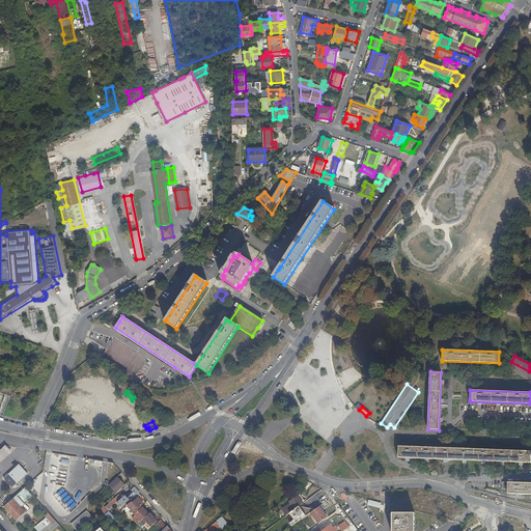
[(0,464),(12,452),(6,446),(0,450),(0,464)]
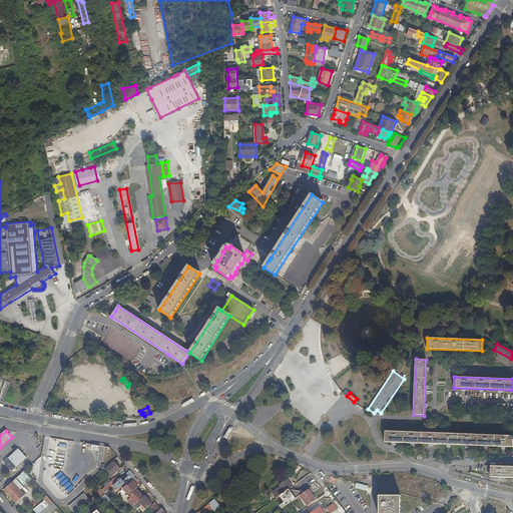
[(512,436),(385,431),(385,442),(512,447),(512,436)]
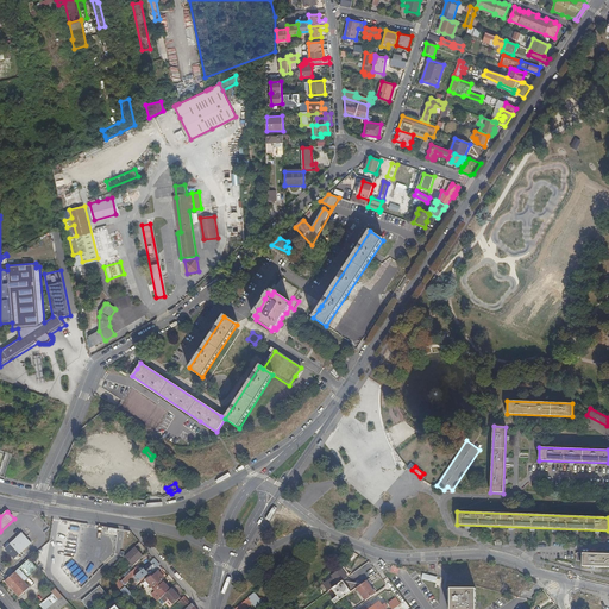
[(22,533),(17,538),(11,544),(5,548),(5,550),(14,559),(31,544),(22,533)]
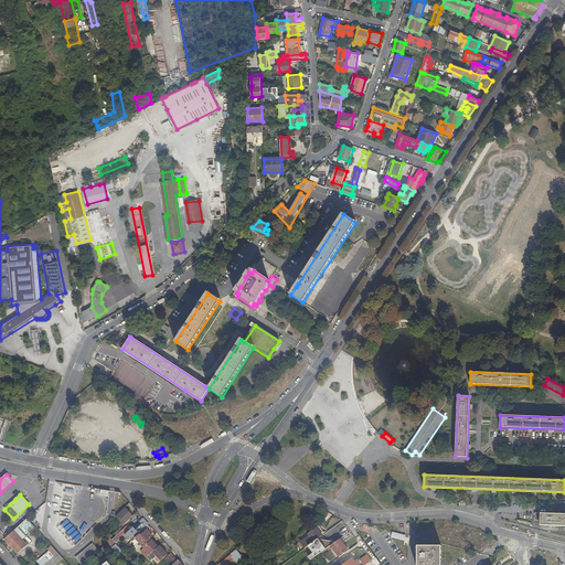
[(132,516),(125,509),(116,516),(123,523),(118,526),(120,529),(132,516)]
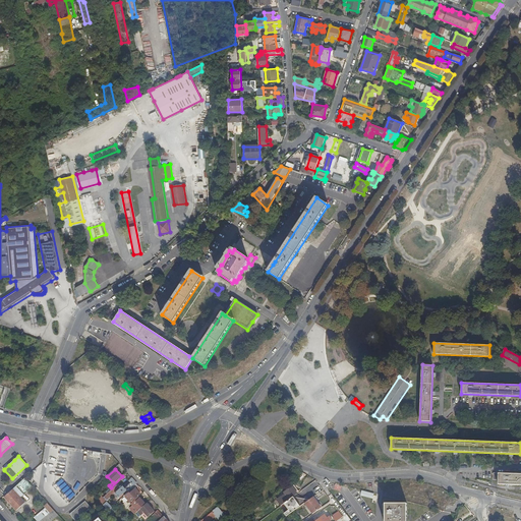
[(520,473),(493,473),(493,480),(497,480),(497,484),(520,484),(520,473)]
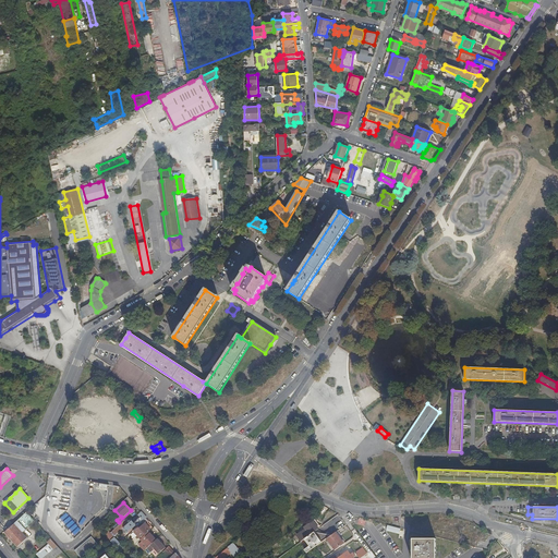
[(23,533),(35,522),(33,519),(26,512),(4,533),(17,547),(27,538),(22,533),(23,533)]
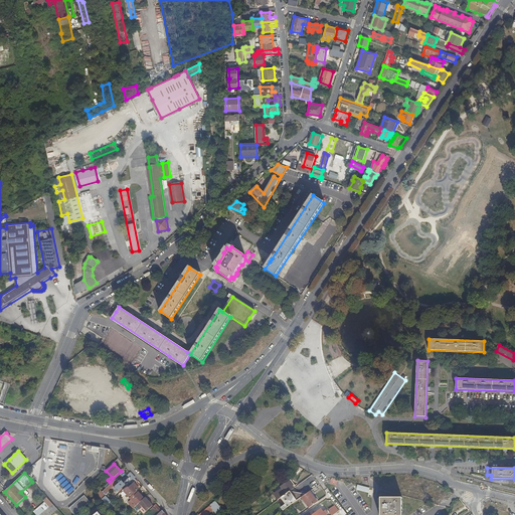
[(124,486),(126,487),(127,487),(135,479),(129,473),(127,476),(115,488),(118,491),(124,486)]
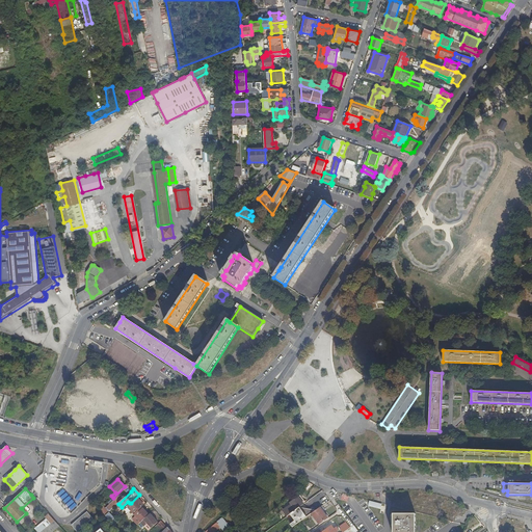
[(114,500),(113,498),(107,503),(109,505),(105,509),(103,507),(100,510),(105,516),(108,512),(125,496),(125,495),(121,499),(118,497),(114,500)]
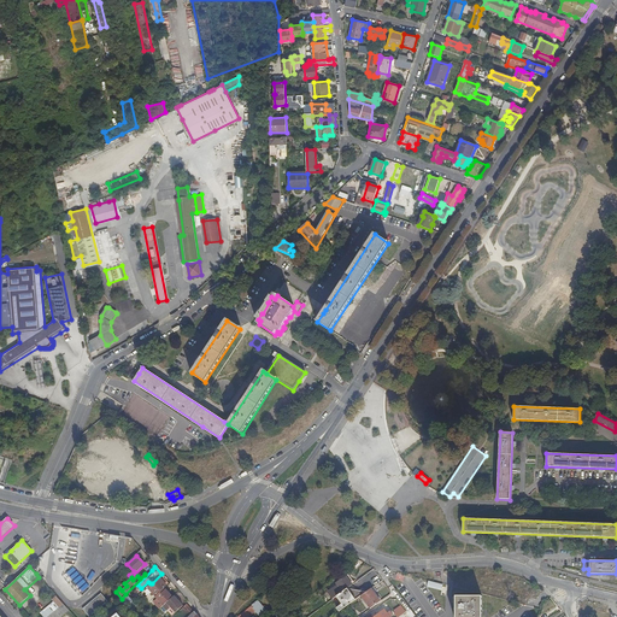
[(145,599),(150,603),(156,597),(169,583),(164,577),(162,574),(152,583),(153,583),(147,588),(148,589),(145,592),(148,597),(145,599)]
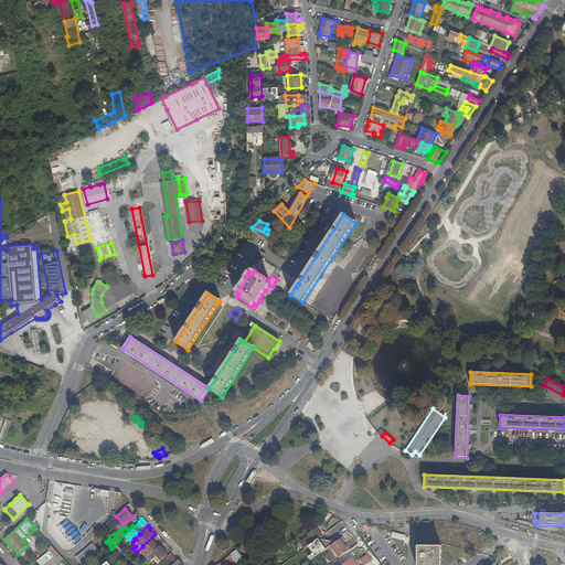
[(322,535),(317,529),(308,534),(310,539),(311,540),(313,542),(318,539),(322,535)]
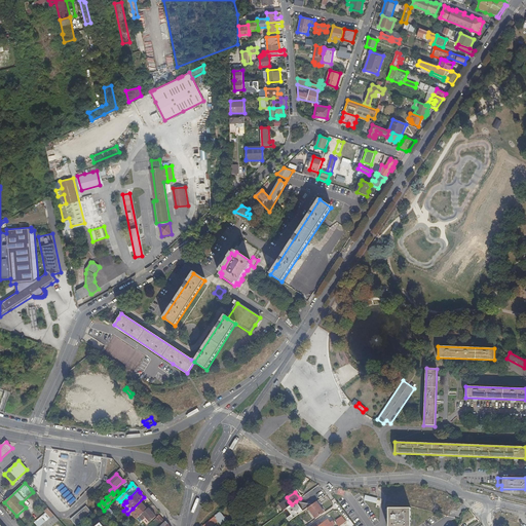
[(366,495),(365,499),(377,503),(378,498),(366,495)]
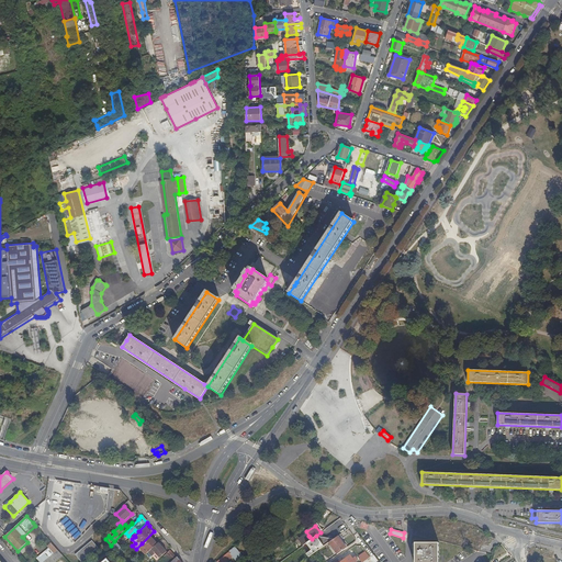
[(343,538),(340,535),(334,539),(343,551),(346,548),(340,540),(343,538)]
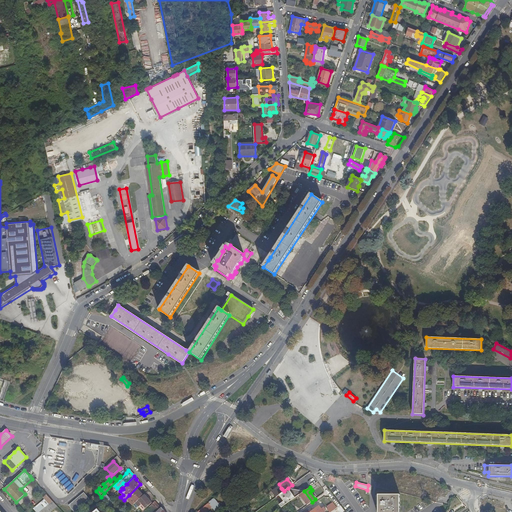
[(132,498),(136,502),(144,495),(136,488),(129,495),(132,498)]
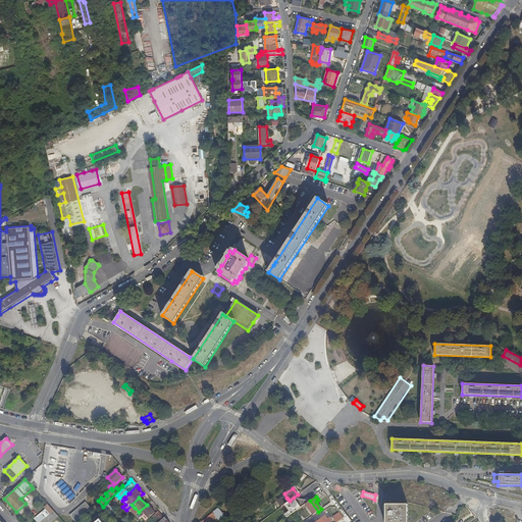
[(309,501),(294,498),(290,501),(284,505),(290,511),(284,515),(286,518),(300,509),(301,508),(309,501)]
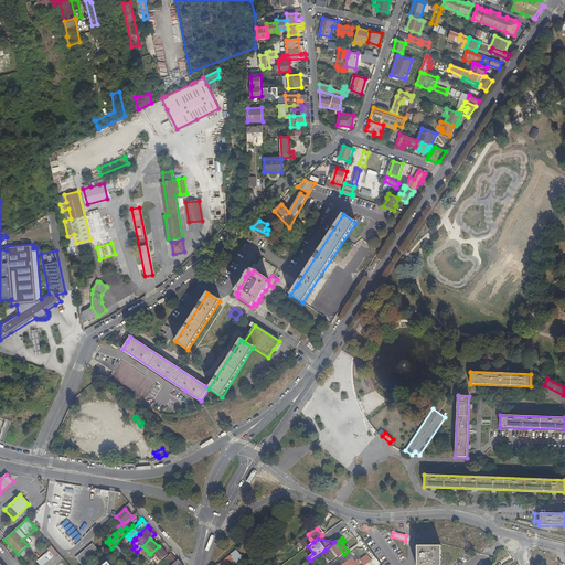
[(302,546),(305,548),(308,546),(313,542),(311,540),(302,546)]
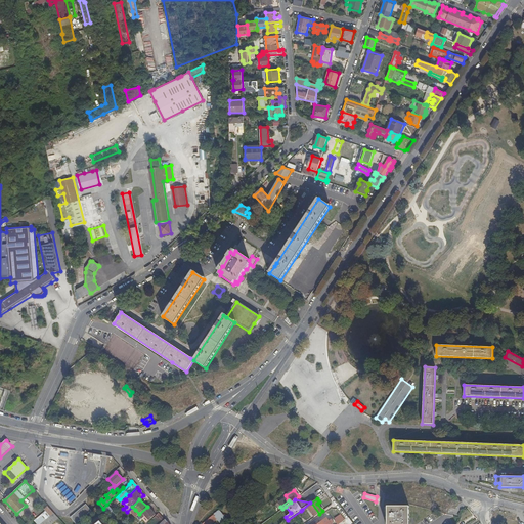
[(302,510),(304,511),(308,509),(314,517),(319,514),(311,503),(310,503),(302,510)]
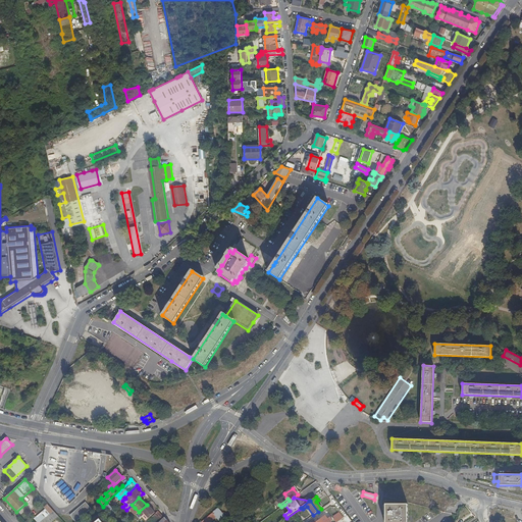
[(111,509),(106,503),(103,507),(108,512),(111,509)]
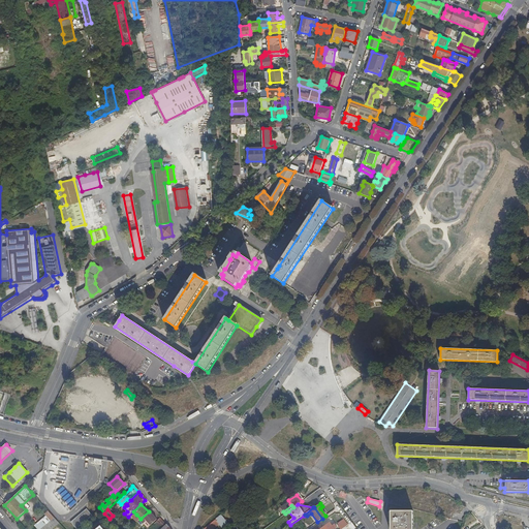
[(35,525),(37,528),(52,516),(48,510),(43,514),(47,516),(35,525)]
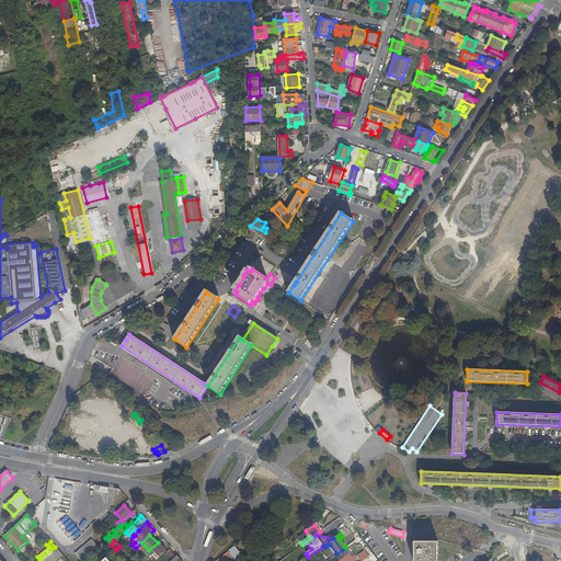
[(165,551),(158,542),(151,548),(159,557),(165,551)]
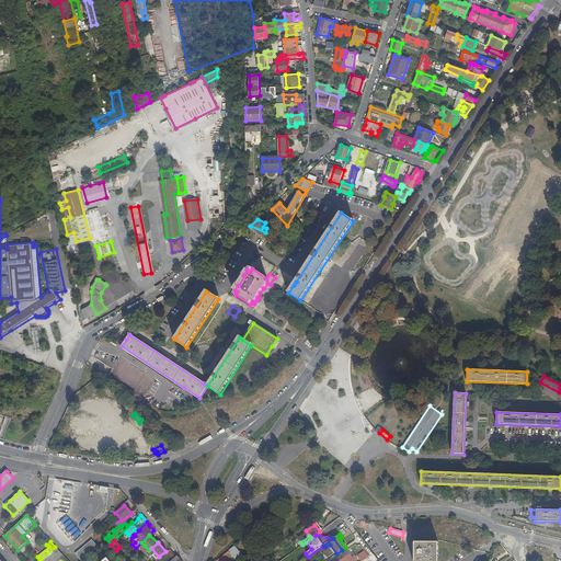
[(437,560),(438,542),(414,542),(414,560),(437,560)]
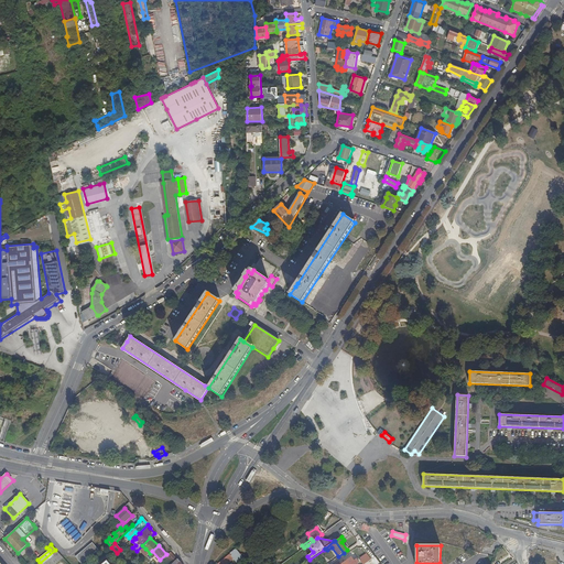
[(231,555),(237,562),(242,557),(235,549),(230,553),(231,555)]
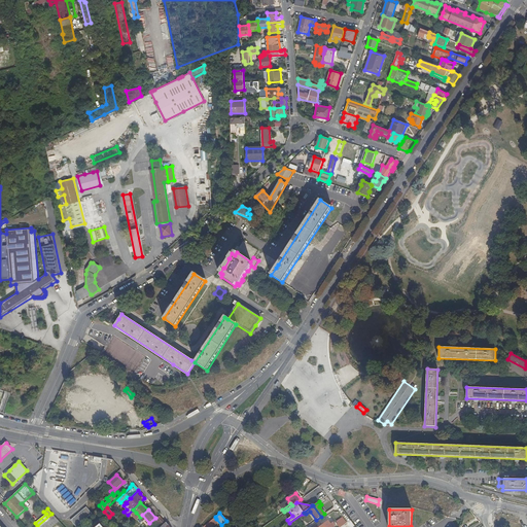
[(51,526),(59,522),(57,519),(51,514),(37,526),(51,526)]
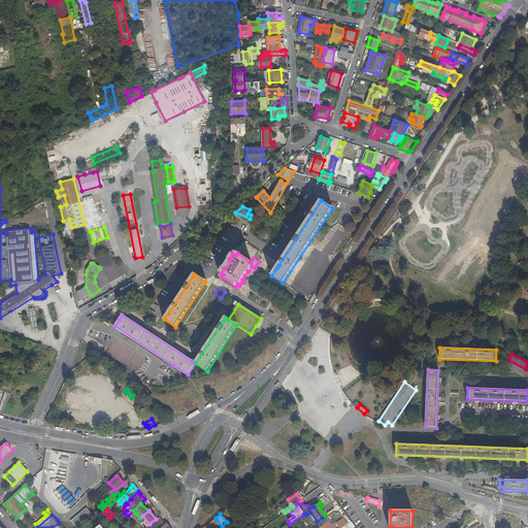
[(117,519),(112,515),(109,518),(117,526),(119,524),(114,520),(117,519)]
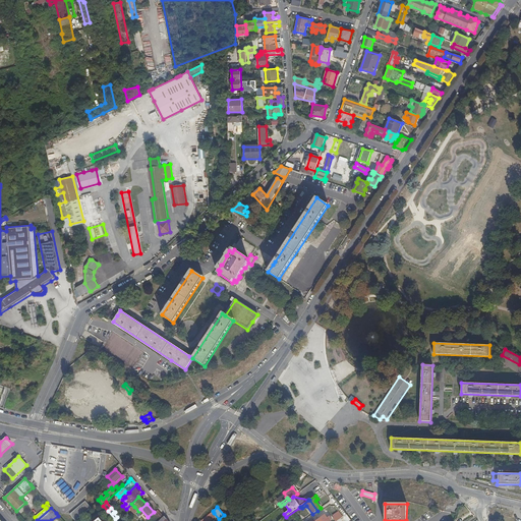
[(258,511),(257,509),(252,512),(247,516),(250,520),(259,520),(265,518),(264,517),(259,519),(255,514),(258,511)]
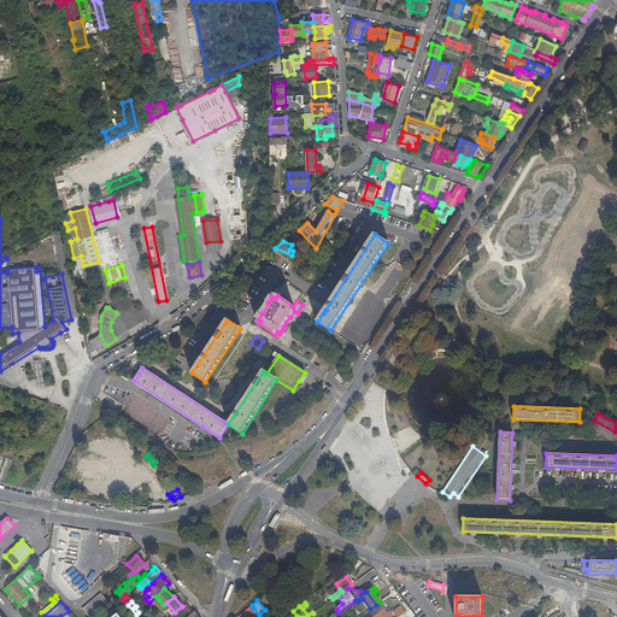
[(187,616),(193,611),(187,605),(181,611),(186,616),(187,616)]
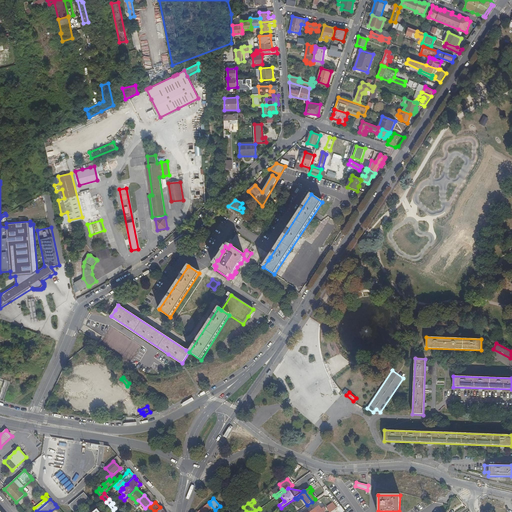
[(254,502),(251,505),(255,510),(259,508),(254,502)]
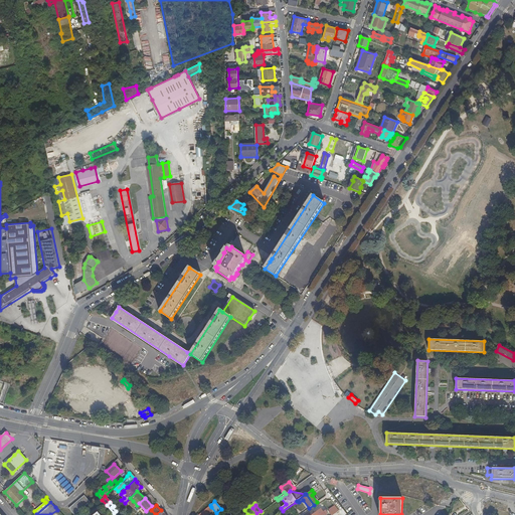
[(328,511),(331,514),(334,514),(340,510),(335,505),(328,511)]
